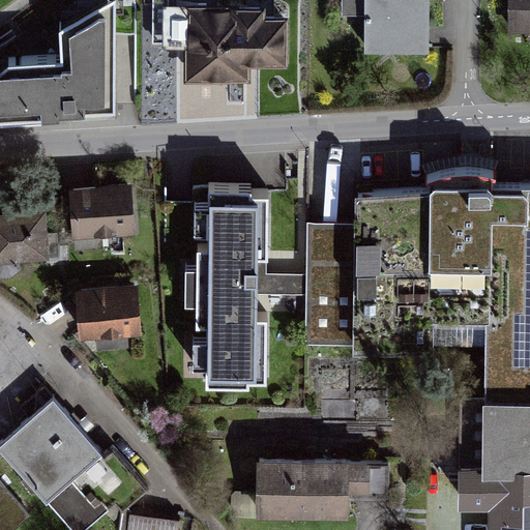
[(0,113),(113,107),(107,0),(86,0),(50,21),(52,52),(0,54),(0,113)]
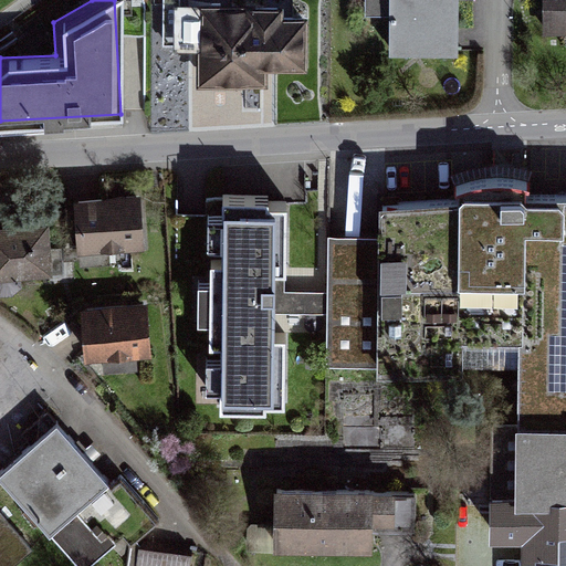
[(305,70),(303,0),(168,0),(169,46),(194,46),(195,84),(264,83),(264,70),(305,70)]
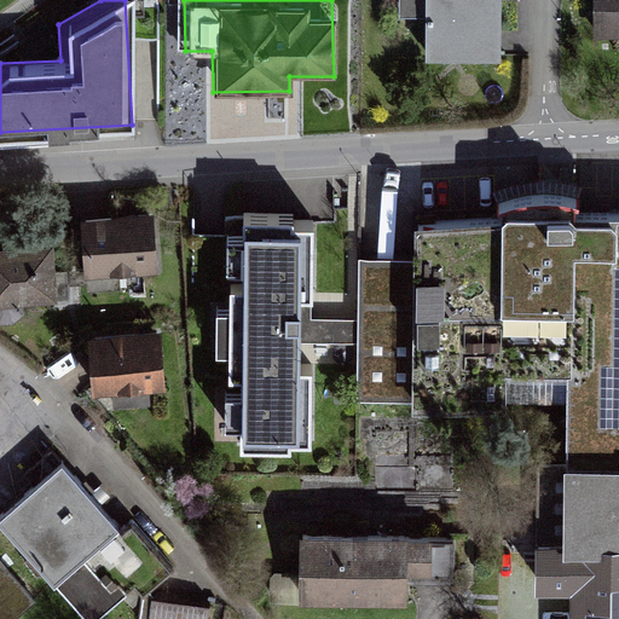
[(400,0),(400,15),(428,15),(427,53),(497,53),(497,0),(400,0)]
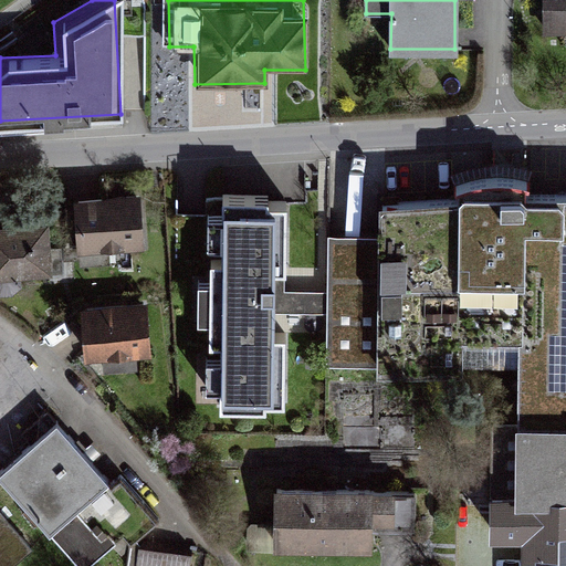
[(565,0),(537,0),(538,34),(565,34),(565,0)]
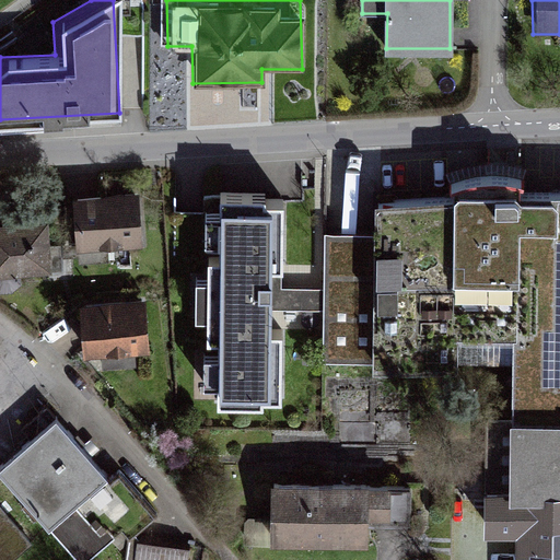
[(140,197),(74,201),(79,253),(143,248),(140,197)]
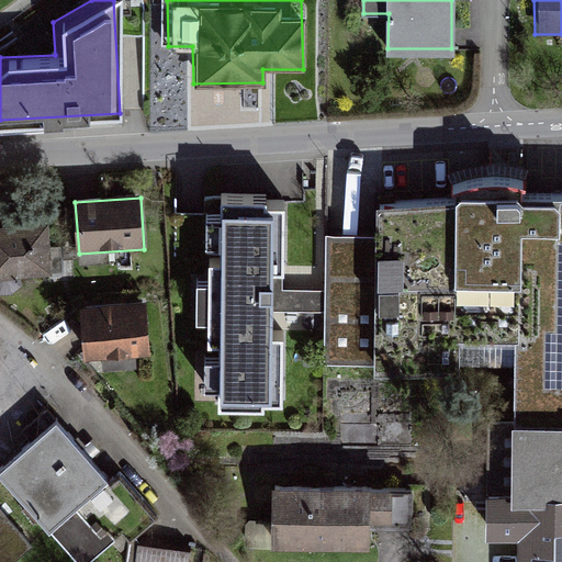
[(284,199),(222,199),(221,407),(283,408),(283,330),(273,330),(273,313),(325,314),(325,291),(284,290),(284,199)]
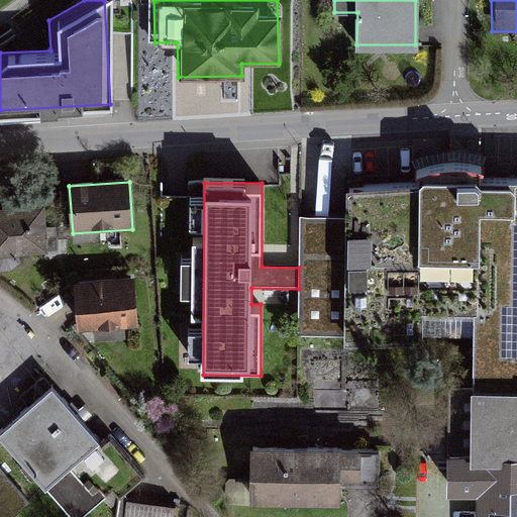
[(350,216),(299,216),(299,268),(299,289),(299,334),(342,334),(342,346),(422,346),(422,317),(474,317),(473,394),(516,393),(516,187),(350,186),(350,216)]
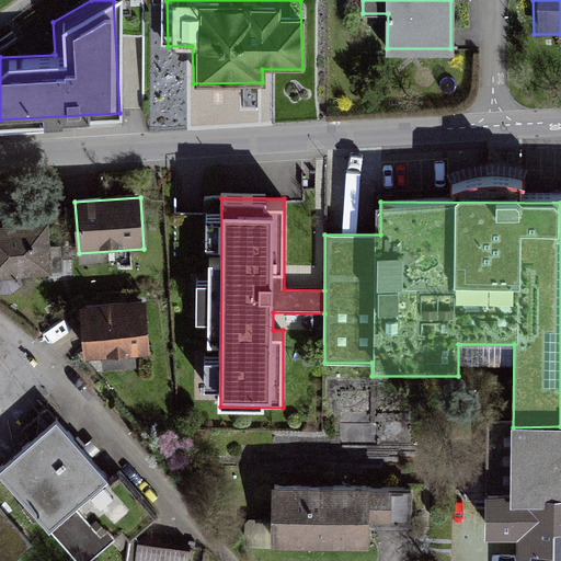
[(47,225),(0,226),(0,292),(20,290),(19,276),(50,274),(47,225)]
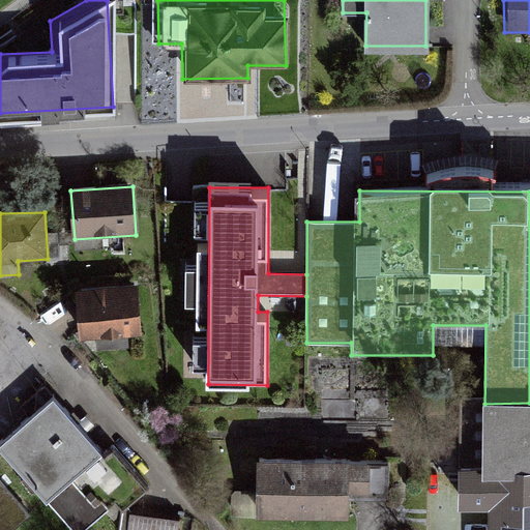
[(138,288),(76,294),(81,343),(143,335),(138,288)]
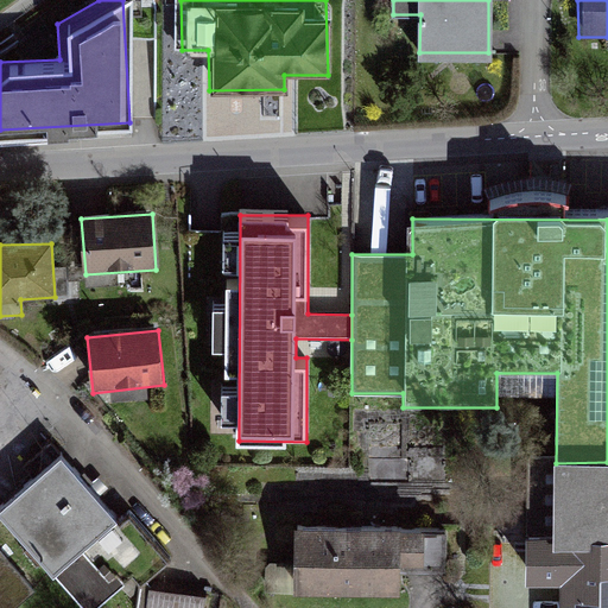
[(57,455),(0,505),(0,517),(80,607),(101,607),(152,563),(116,524),(81,555),(75,549),(111,517),(57,455)]
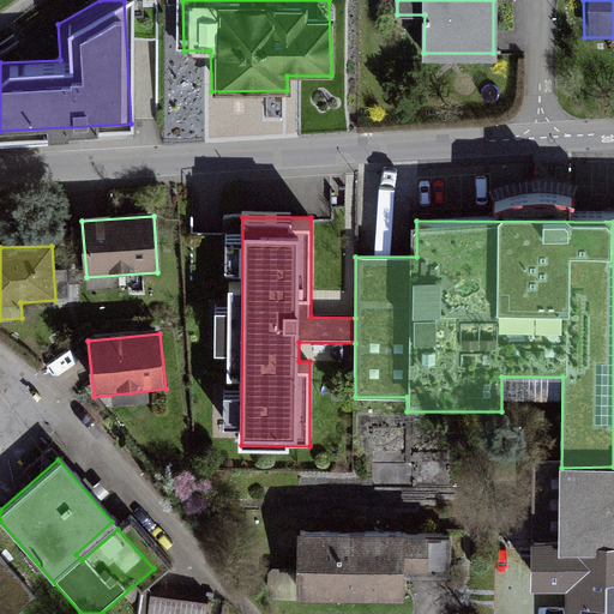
[(613,467),(561,468),(561,549),(613,549),(613,467)]
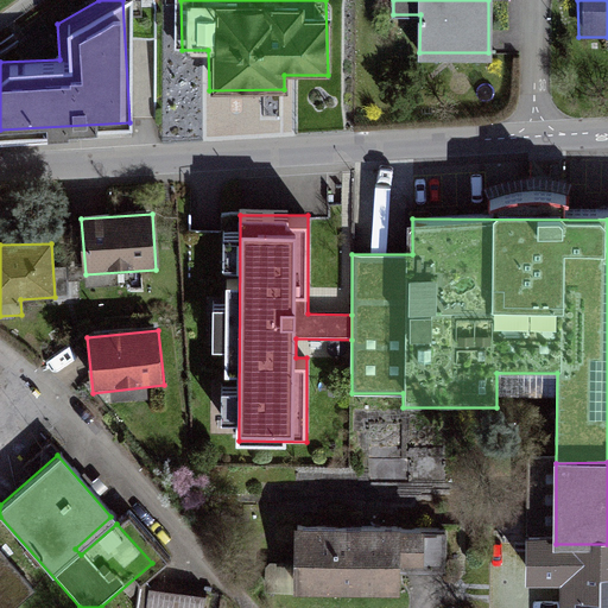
[(443,533),(299,531),(298,563),(267,563),(266,593),(400,595),(401,570),(442,571),(443,533)]
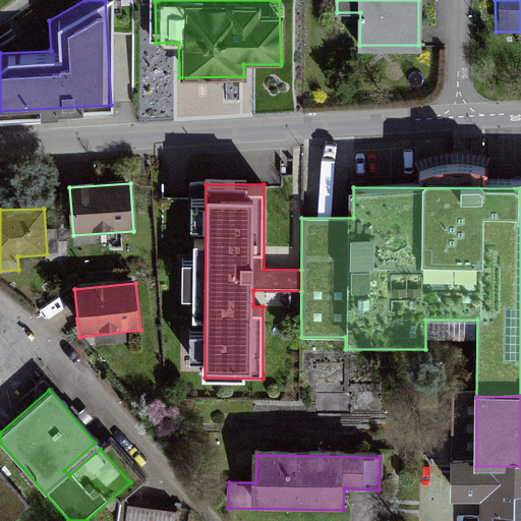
[(520,520),(520,466),(476,466),(452,466),(452,498),(482,499),(481,520),(520,520)]
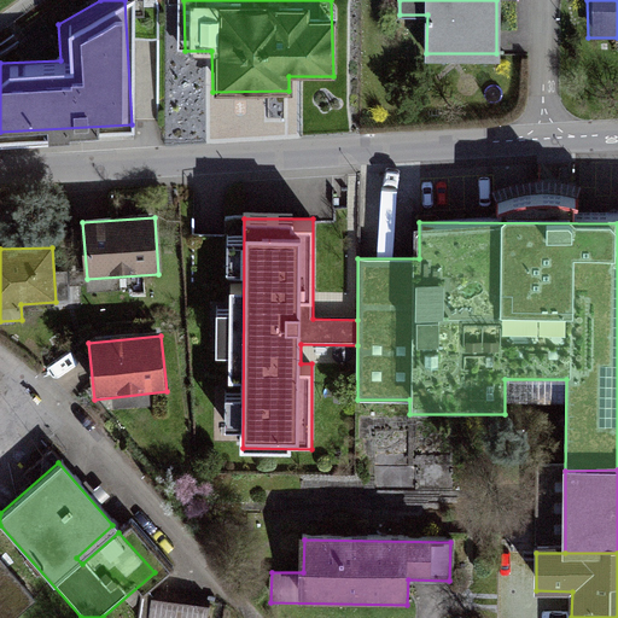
[(0,617),(22,617),(35,607),(0,566),(0,617)]
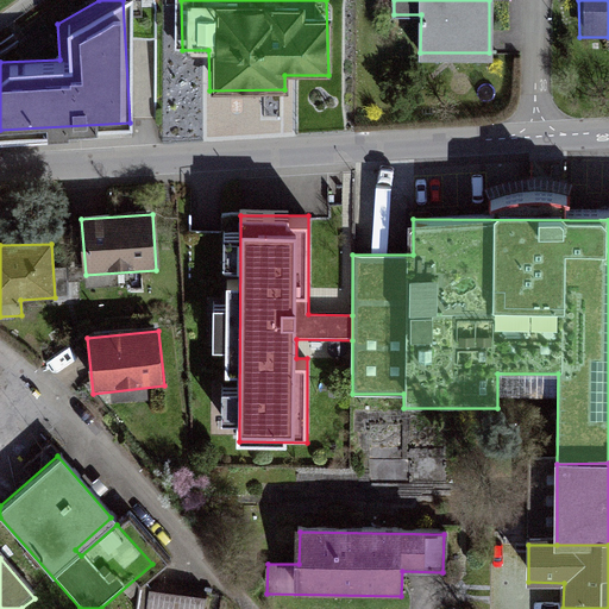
[(202,608),(203,600),(148,594),(145,608),(202,608)]
